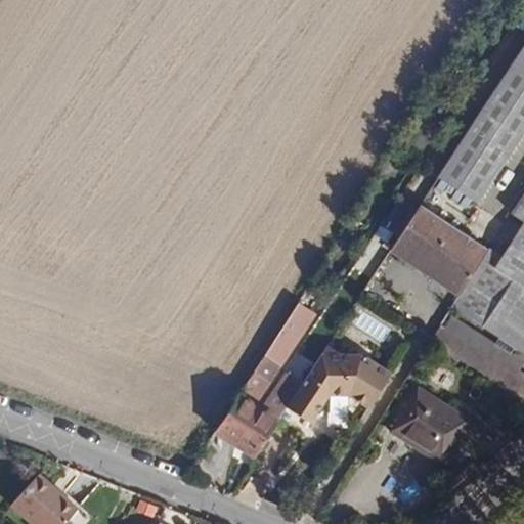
[(523,135),(523,48),(440,179),(479,205),(523,135)]
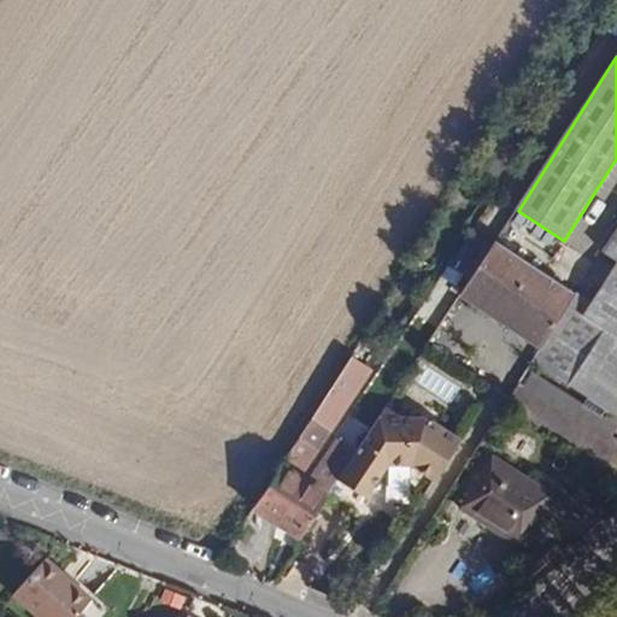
[(542,345),(532,363),(616,417),(616,234),(604,252),(616,260),(616,264),(591,304),(575,294),(542,345)]
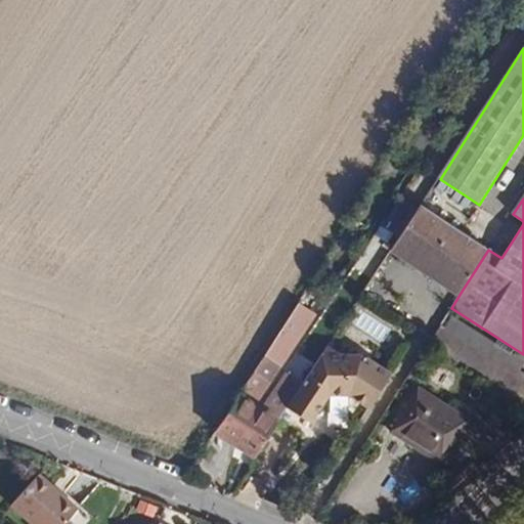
[(412,208),(398,202),(387,227),(402,233),(412,208)]
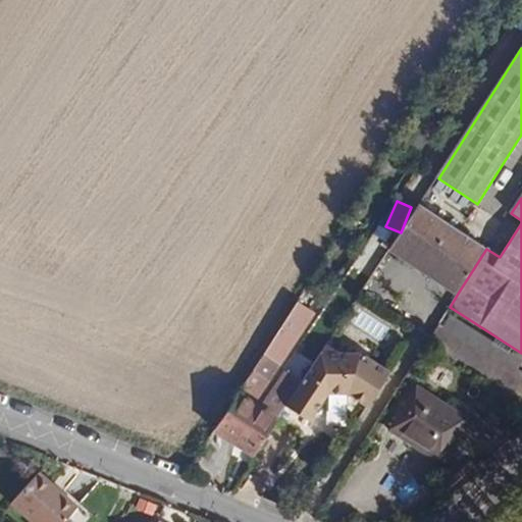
[(486,249),(419,205),(392,248),(459,292),(486,249)]
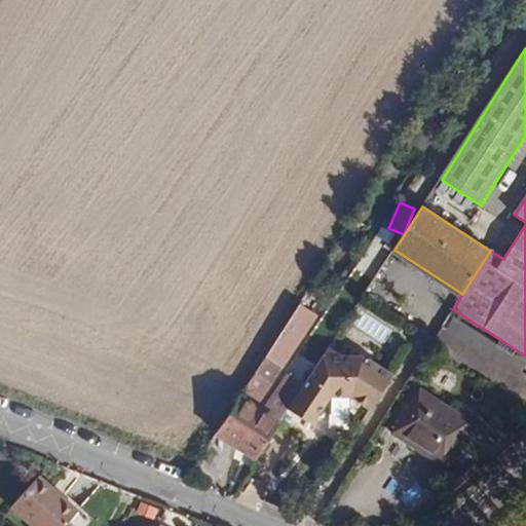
[(430,345),(525,406),(525,375),(524,374),(525,371),(525,363),(450,314),(430,345)]
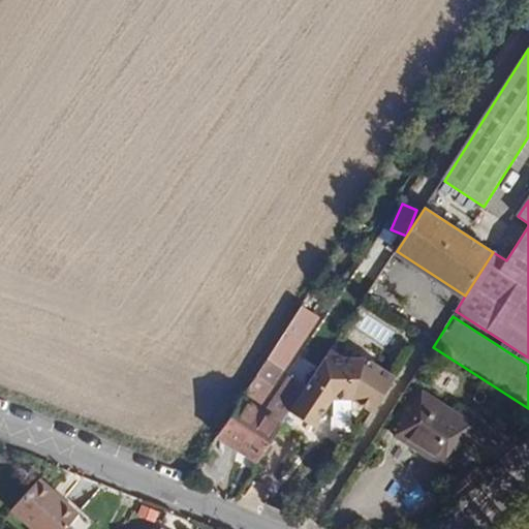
[(287,327),(277,343),(215,437),(259,466),(285,426),(292,413),(299,404),(306,393),(289,381),(275,402),(268,397),(303,336),(287,327)]
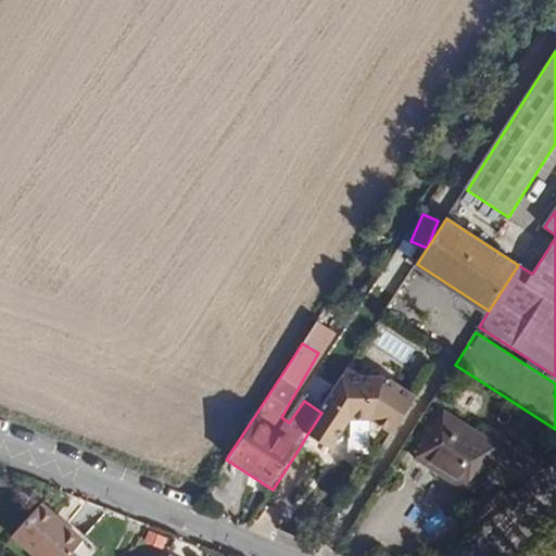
[(368,422),(391,437),(416,399),(390,384),(392,378),(342,380),(321,413),(314,425),(339,441),(350,424),(368,422)]
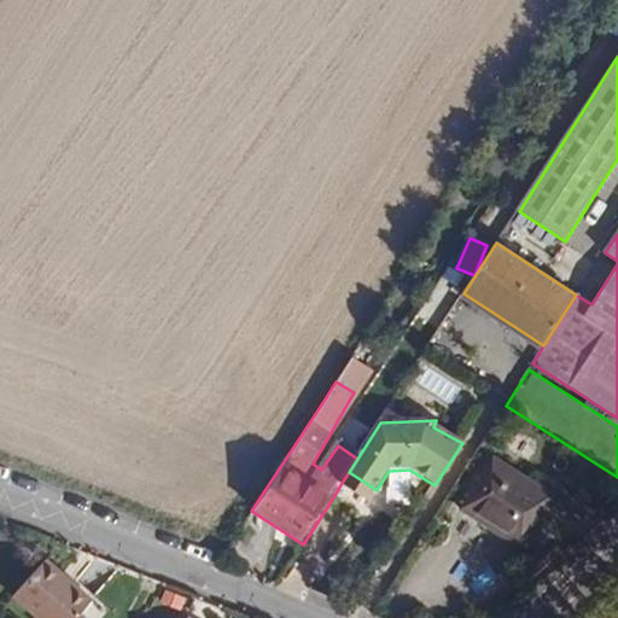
[(522,549),(555,496),(494,456),(460,511),(522,549)]
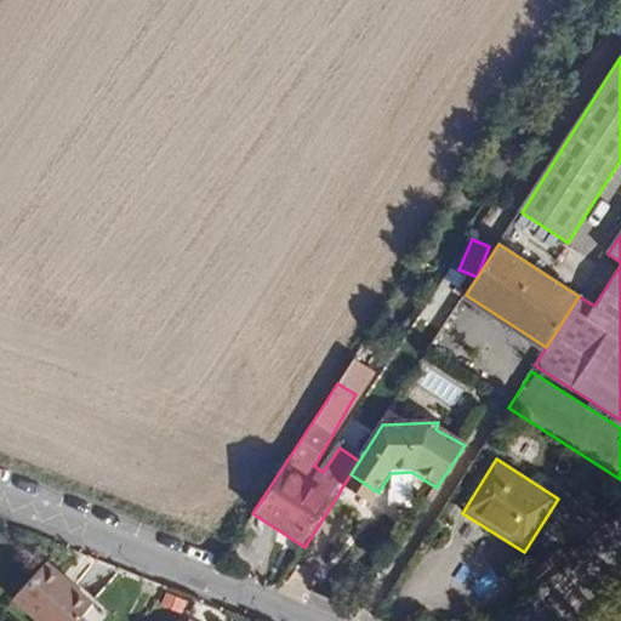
[(372,503),(379,493),(351,474),(343,485),(372,503)]
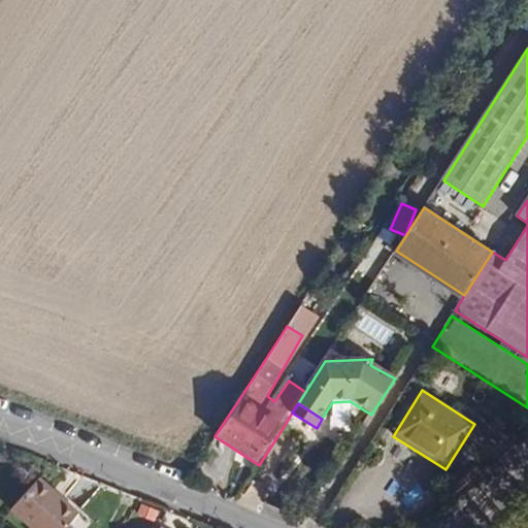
[(292,413),(285,425),(309,439),(317,428),(292,413)]
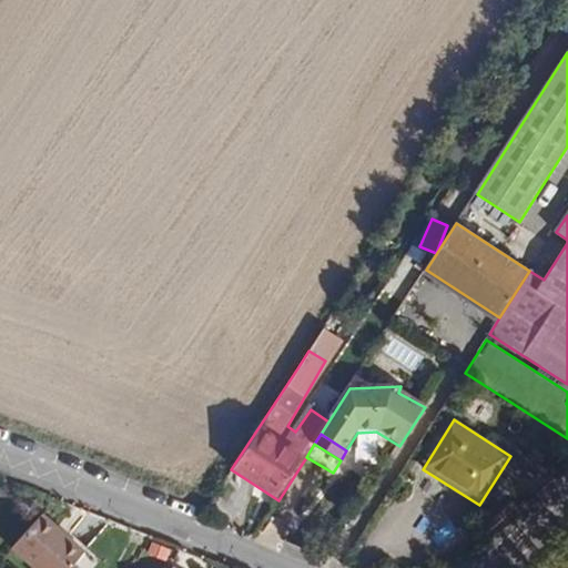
[(57,524),(41,509),(12,545),(40,567),(63,567),(82,546),(66,529),(62,534),(56,525),(57,524)]
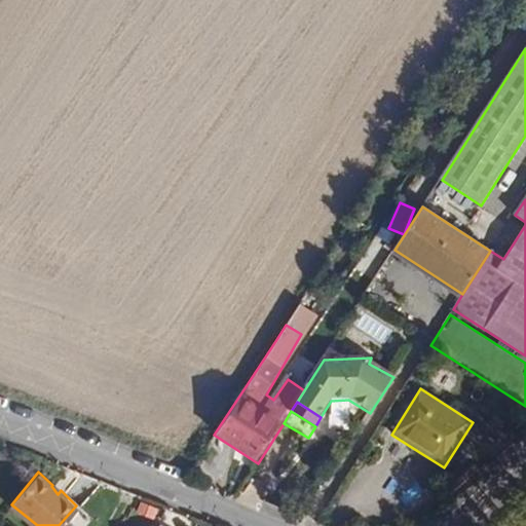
[(258,502),(267,483),(254,476),(243,495),(258,502)]
